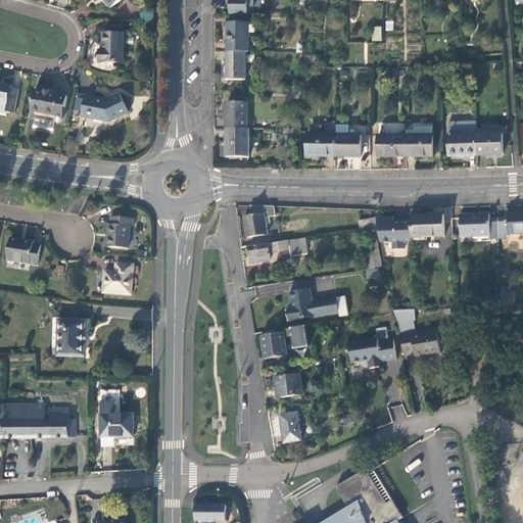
[(111,9),(121,0),(102,0),(104,1),(111,9)]
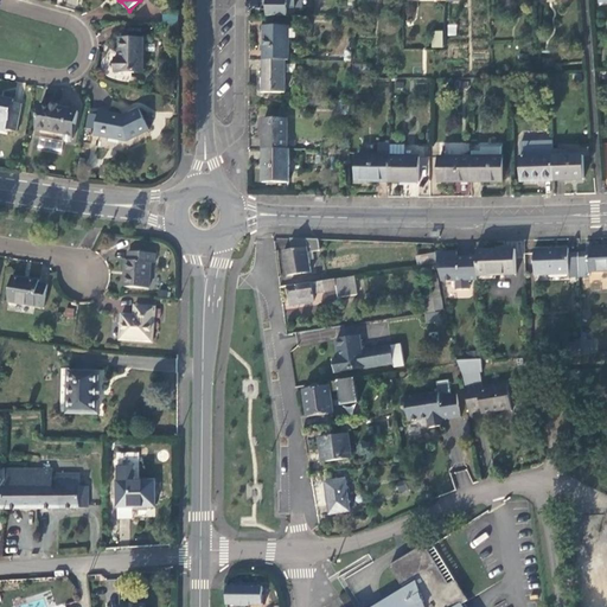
[(293,10),(293,0),(262,0),(262,7),(264,7),(264,18),(286,18),(286,10),(293,10)]
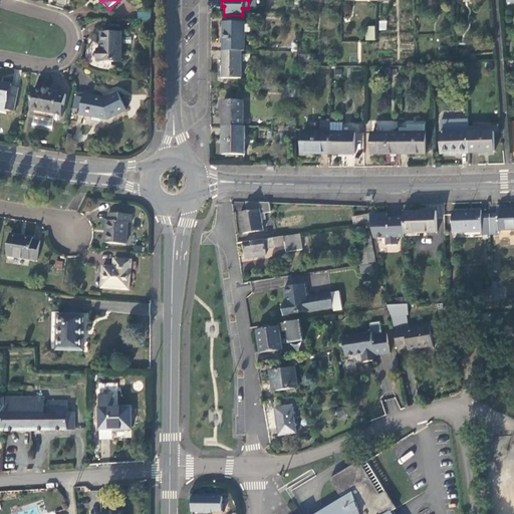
[(138,11),(138,20),(150,19),(150,11),(138,11)]
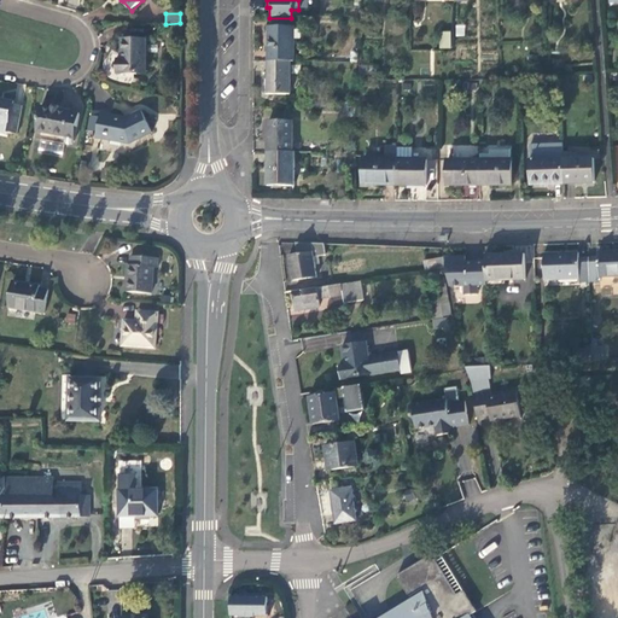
[(267,29),(267,62),(289,62),(291,62),(291,28),(267,29)]
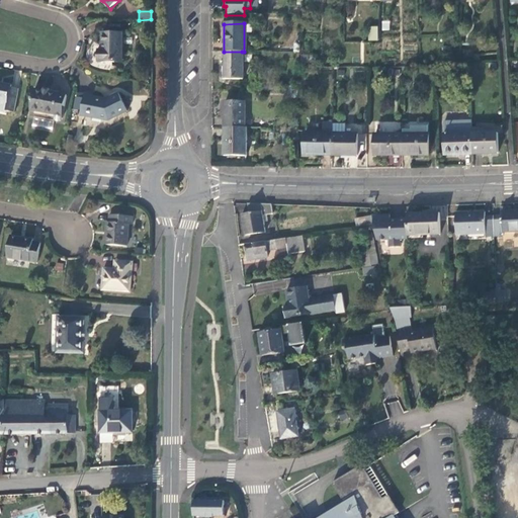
[(369,41),(379,41),(379,27),(370,27),(369,41)]
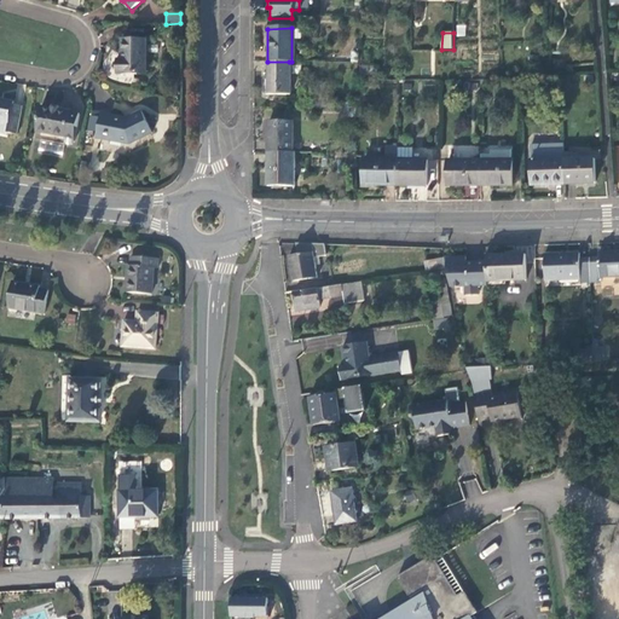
[(144,79),(146,41),(125,41),(125,53),(123,62),(121,62),(120,76),(144,79)]
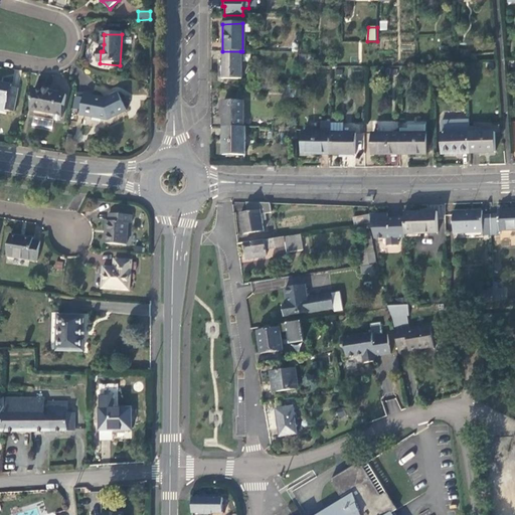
[(240,51),(222,51),(222,78),(240,78),(240,51)]
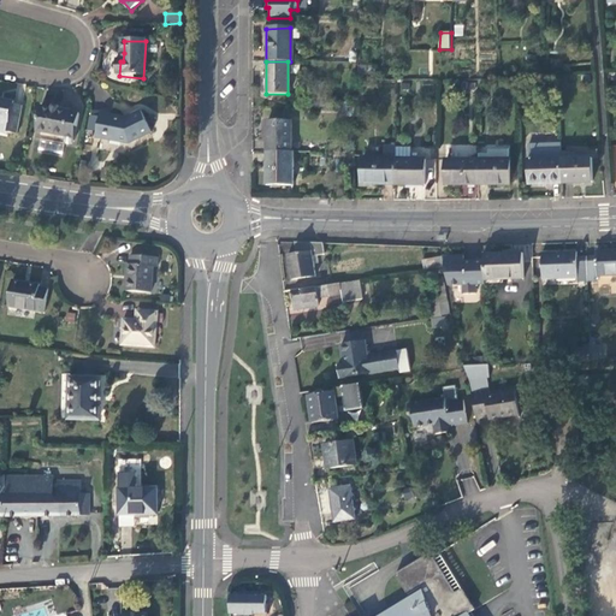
[(354,78),(360,78),(360,71),(372,71),(372,65),(355,65),(354,78)]
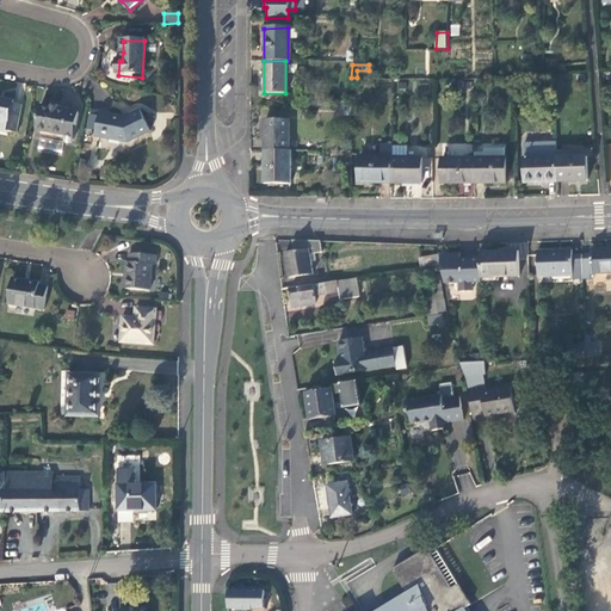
[(0,100),(0,133),(5,134),(5,131),(17,134),(20,109),(12,106),(12,103),(1,102),(0,100)]
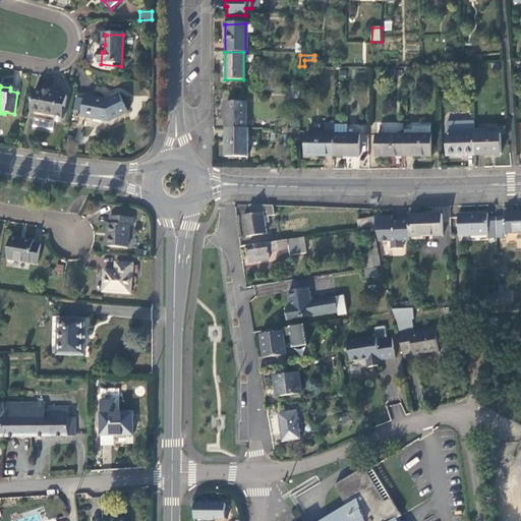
[(298,98),(298,87),(288,87),(288,98),(298,98)]
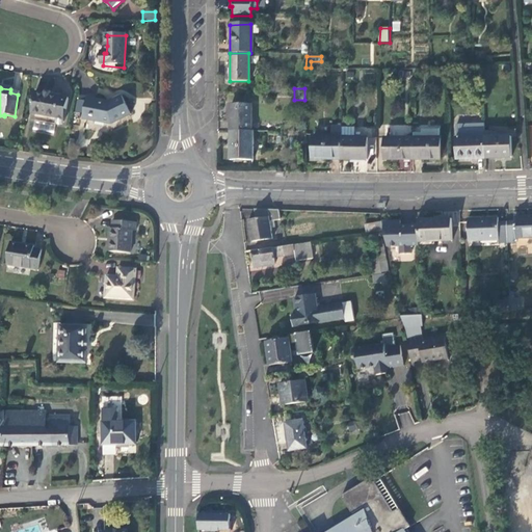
[(51,98),(35,95),(31,116),(57,121),(56,124),(64,126),(69,101),(51,98)]
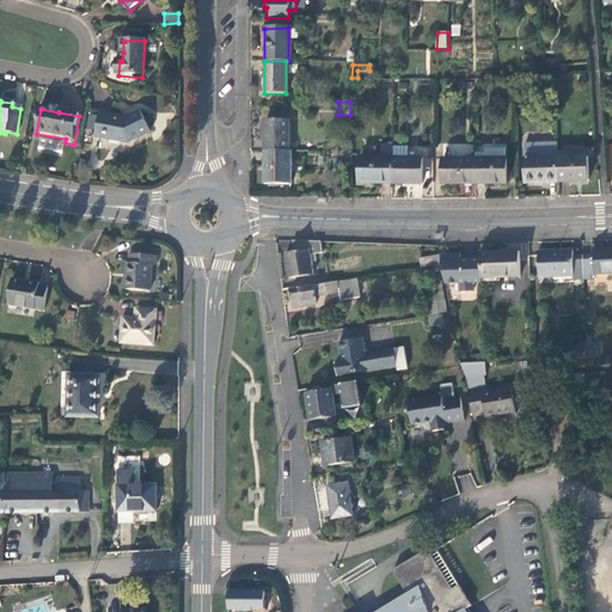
[(97,132),(96,140),(128,146),(151,135),(141,112),(124,121),(118,120),(110,117),(111,116),(102,114),(99,121),(97,132)]
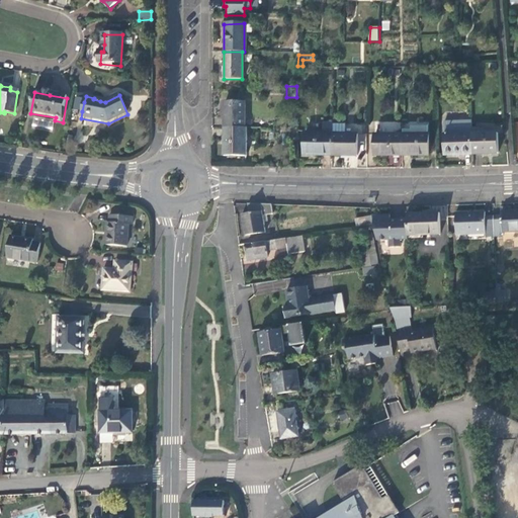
[(75,110),(82,111),(84,102),(77,101),(75,110)]
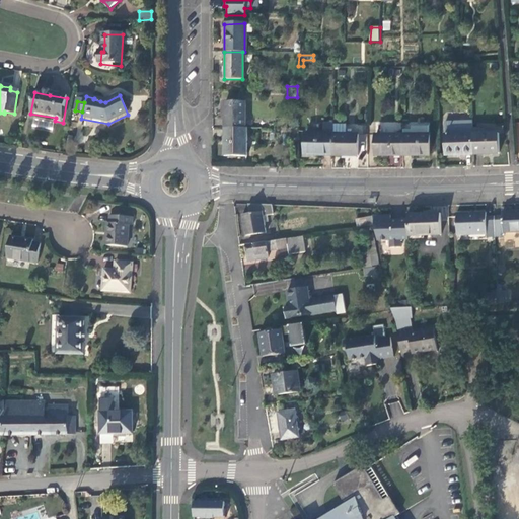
[(224,102),(224,128),(244,128),(244,102),(224,102)]
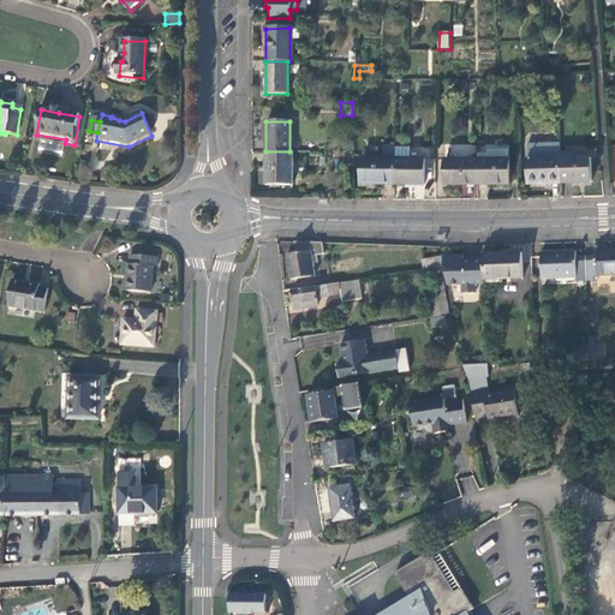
[(561,183),(560,159),(560,147),(560,142),(526,143),(526,148),(526,184),(561,183)]
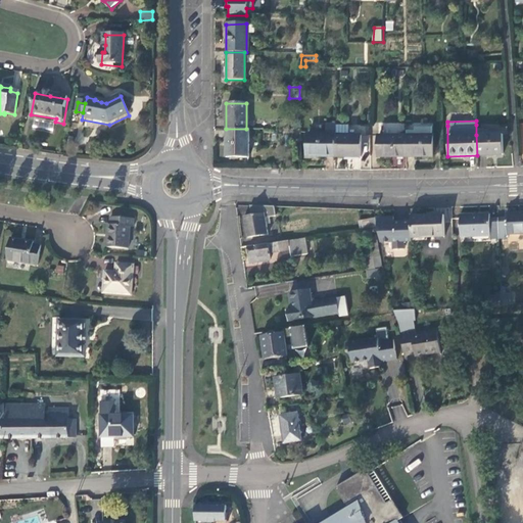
[(306,156),(335,157),(335,135),(335,125),(325,125),(325,135),(306,134),(306,156)]
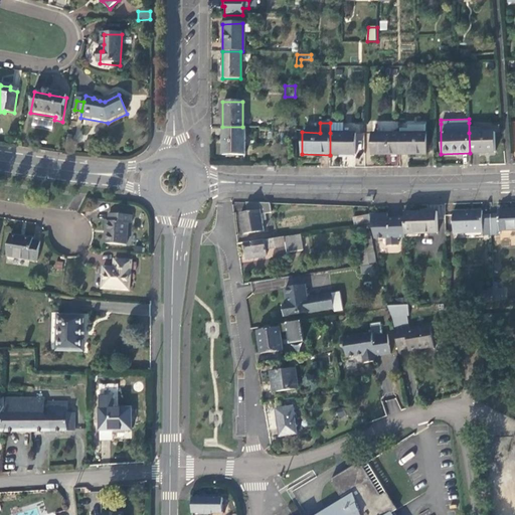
[(362,125),(345,123),(344,130),(361,132),(362,125)]
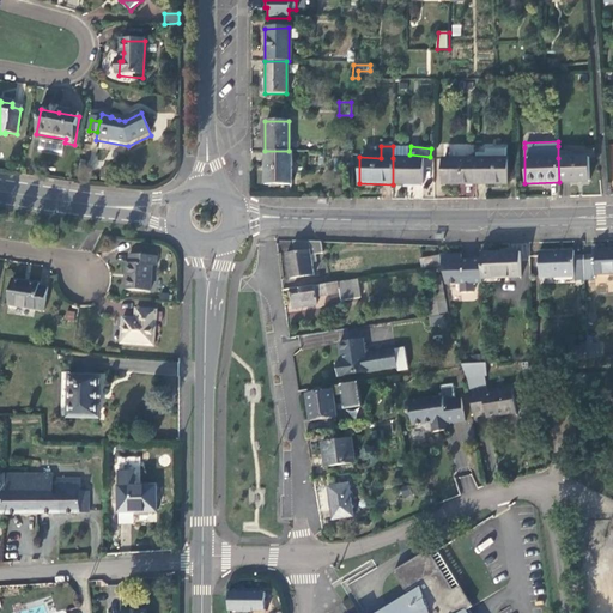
[(487,159),(475,159),(475,184),(507,184),(508,158),(505,159),(505,150),(487,150),(487,159)]
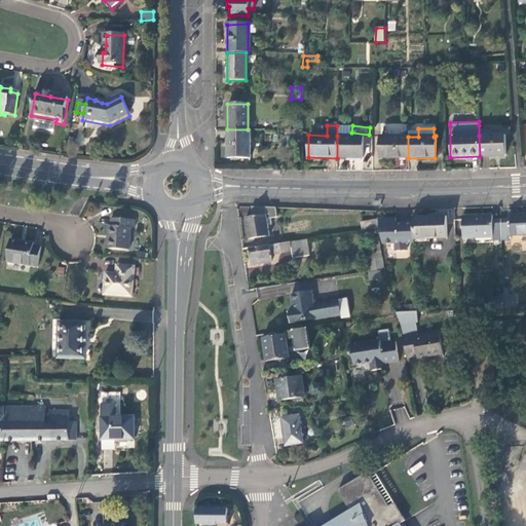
[(250,158),(250,129),(248,129),(227,129),(228,158),(250,158)]
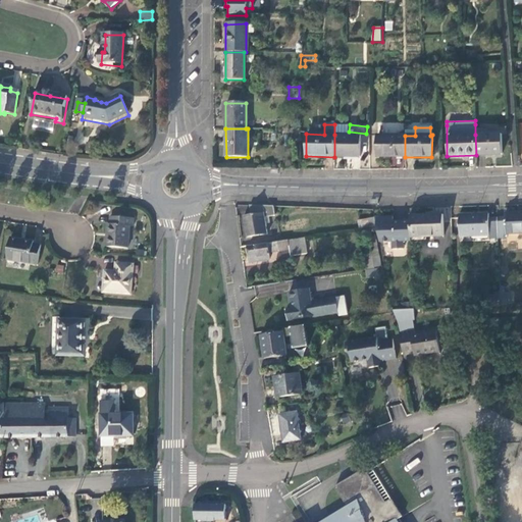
[(500,134),(475,135),(476,155),(501,154),(500,134)]
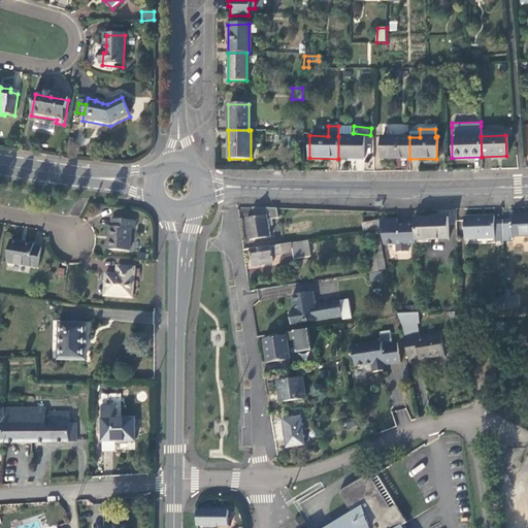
[(363,136),(338,136),(338,159),(363,159),(363,136)]
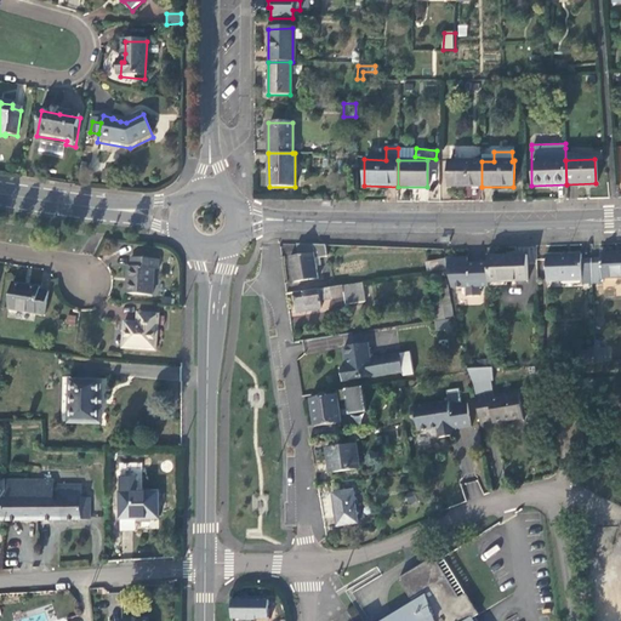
[(449,187),(482,187),(482,161),(449,161),(449,187)]
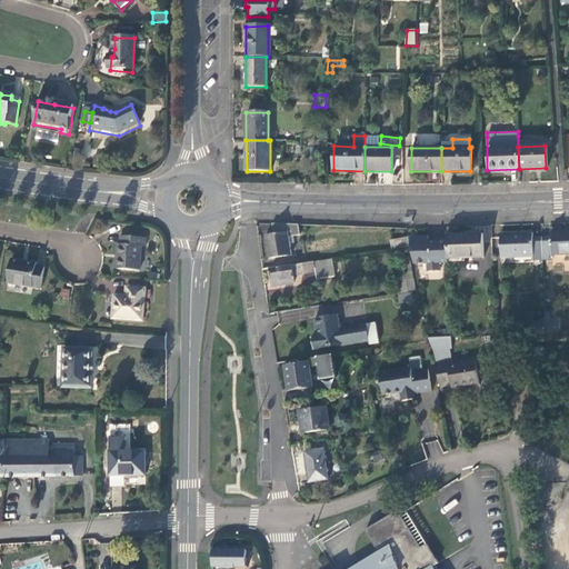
[(292,255),(289,237),(300,235),(299,225),(272,223),(273,233),(266,236),(269,258),(292,255)]
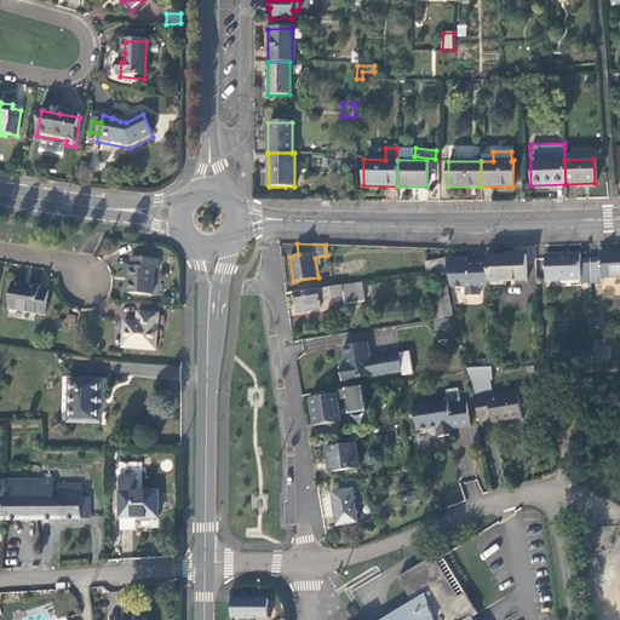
[(600,258),(590,258),(591,282),(601,281),(601,277),(619,276),(619,251),(600,253),(600,258)]
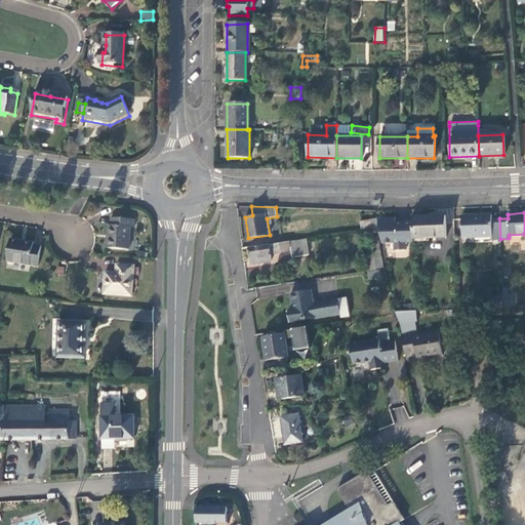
[(492,239),(500,239),(499,218),(491,219),(491,214),(460,215),(461,238),(476,237),(476,236),(491,235),(492,239)]
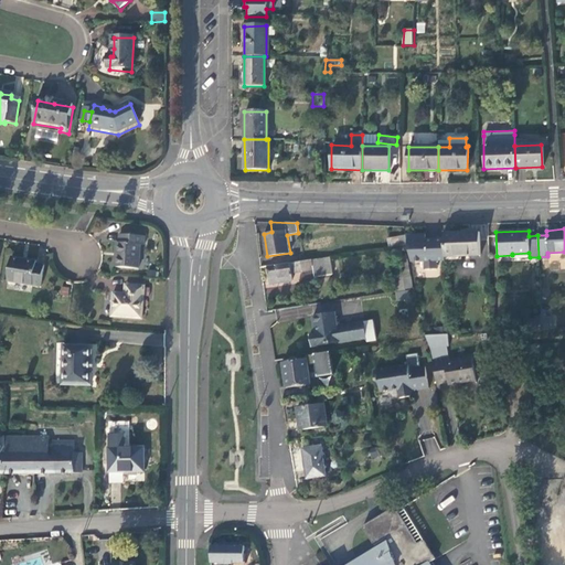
[(478,233),(443,234),(443,240),(443,254),(443,256),(478,255),(478,233)]
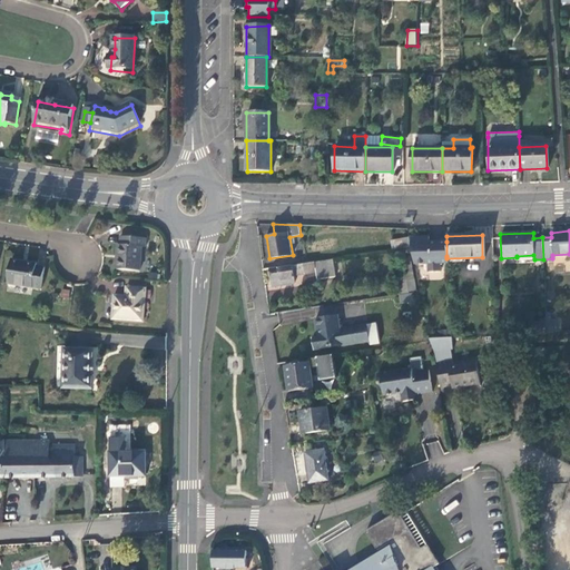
[(410,237),(410,236),(402,238),(404,248),(412,247),(410,237)]
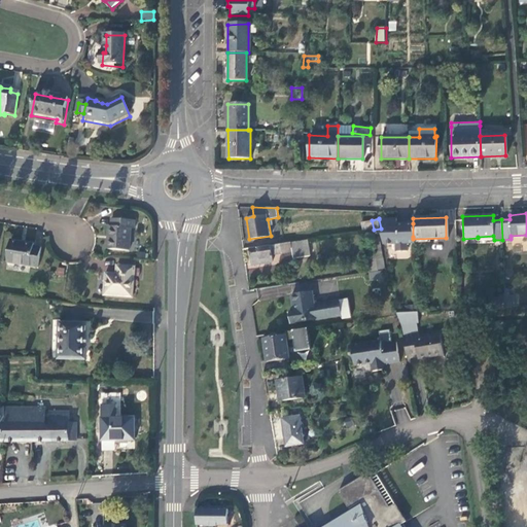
[(413,237),(413,223),(396,223),(395,219),(379,219),(381,229),(384,243),(394,243),(394,250),(406,250),(406,243),(413,243),(414,243),(413,239),(413,237)]
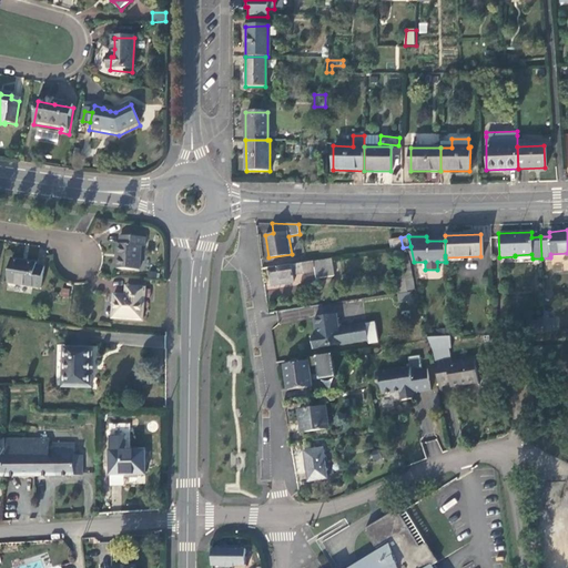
[(403,247),(401,237),(389,240),(392,249),(403,247)]
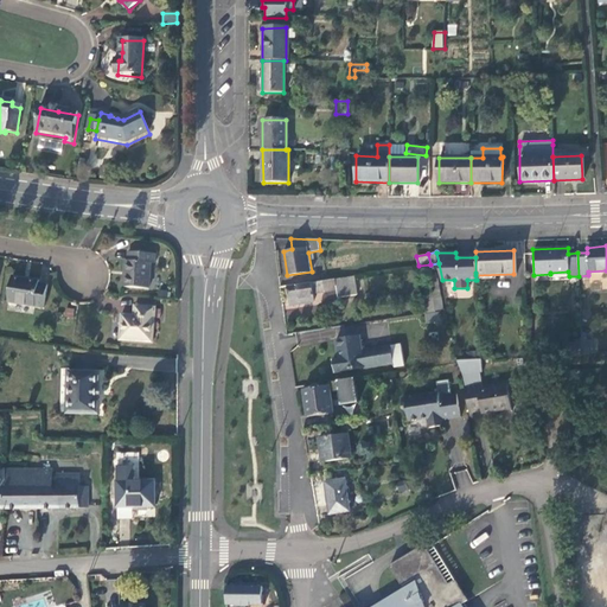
[(154,256),(129,255),(128,264),(126,264),(125,279),(123,291),(147,292),(149,266),(154,266),(154,256)]
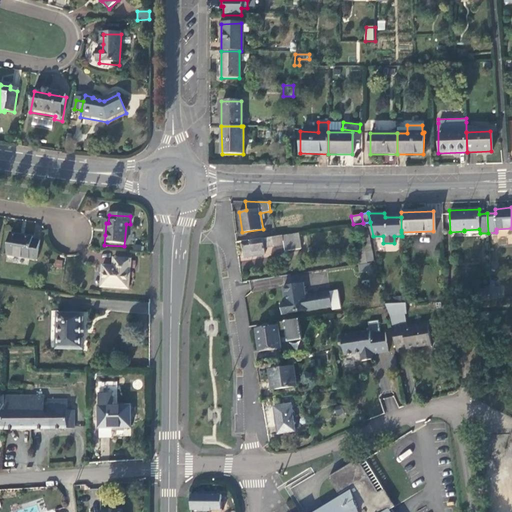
[(375,261),(370,231),(361,232),(364,251),(366,251),(367,262),(375,261)]
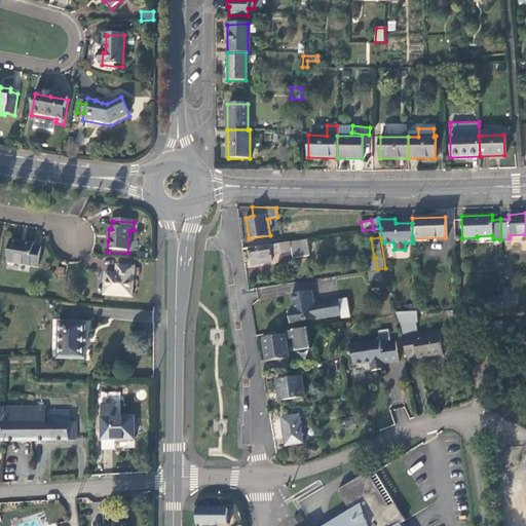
[(310,255),(307,239),(251,248),(253,264),(272,261),(271,254),(292,251),(293,257),(310,255)]
